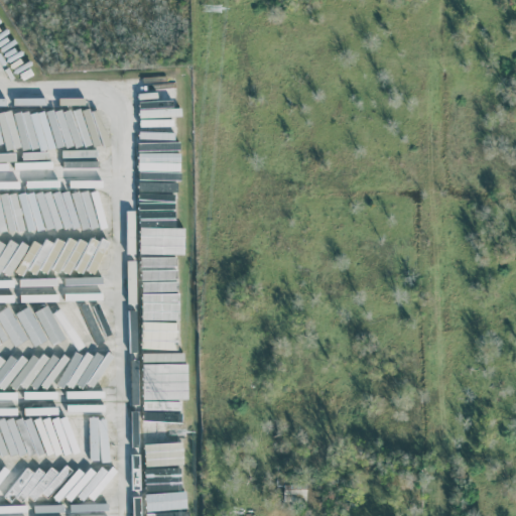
[(43,108),(13,115),(21,150),(39,146),(39,150),(53,147),(43,108)]
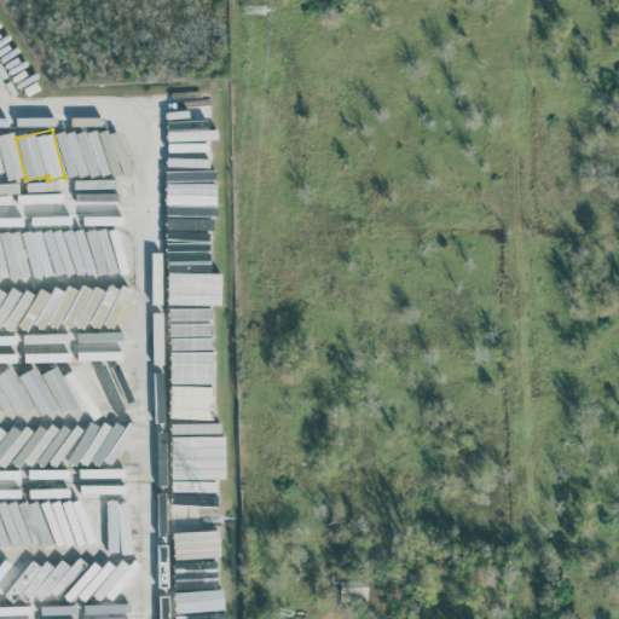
[(0,133),(0,150),(9,180),(24,175),(11,131),(0,133)]
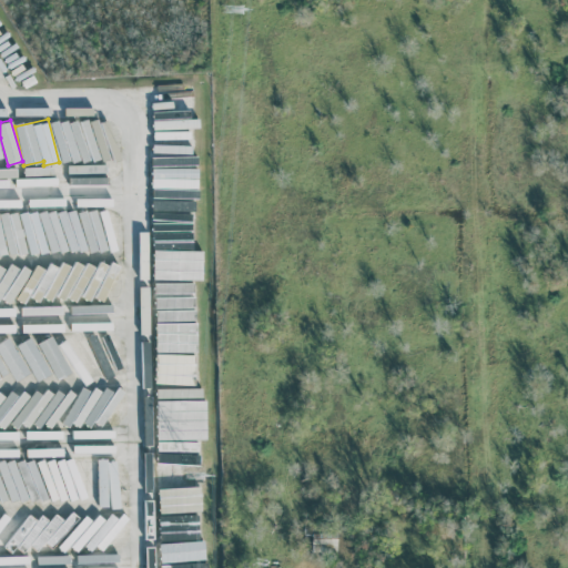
[(152,137),(180,137),(180,128),(189,128),(189,122),(151,123),(152,137)]
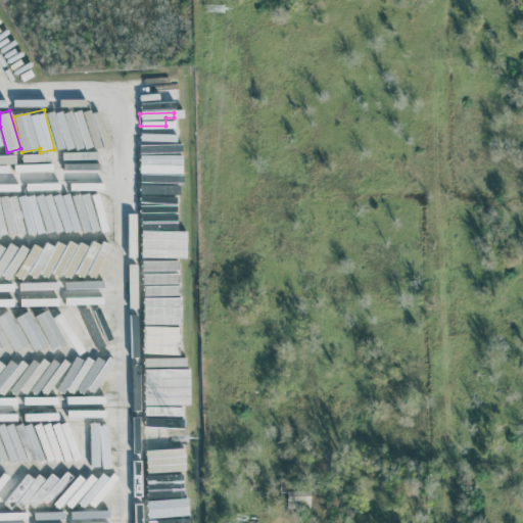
[(182,150),(182,142),(140,141),(139,149),(182,150)]
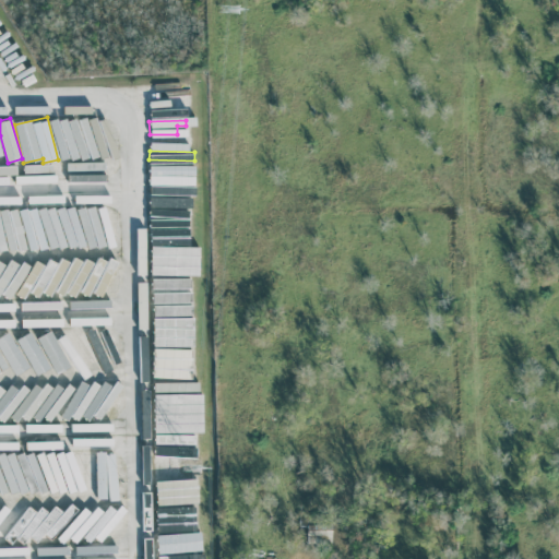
[(62,174),(21,175),(21,182),(62,181),(62,174)]
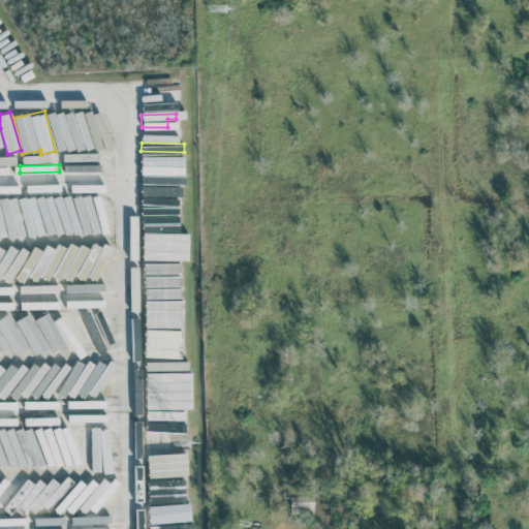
[(12,166),(0,165),(0,174),(12,174),(12,166)]
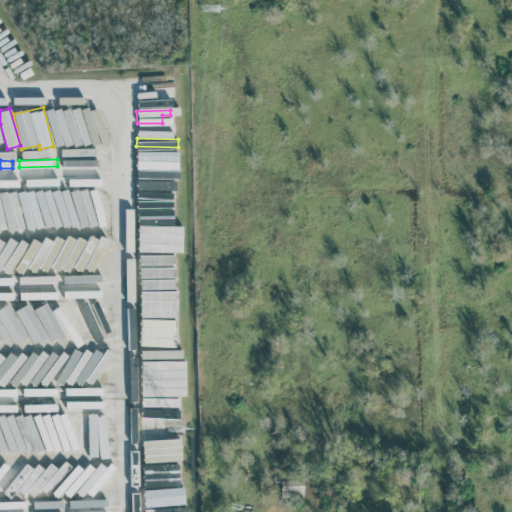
[(65,186),(102,185),(102,178),(65,179),(65,186)]
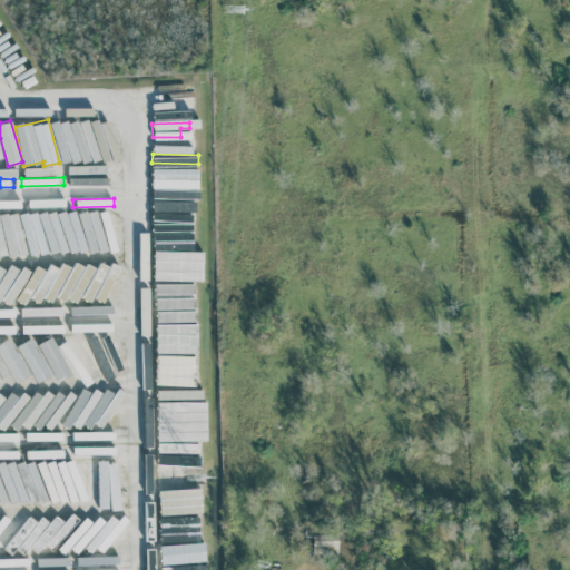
[(193,210),(151,210),(151,216),(160,216),(160,229),(170,229),(170,237),(182,237),(182,241),(193,241),(193,210)]
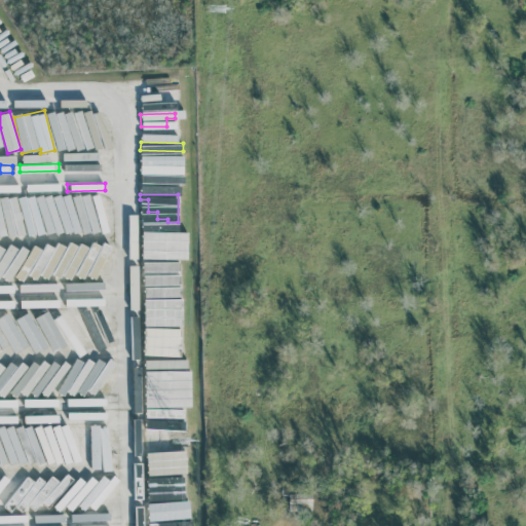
[(90,195),(75,195),(74,234),(89,234),(90,195)]
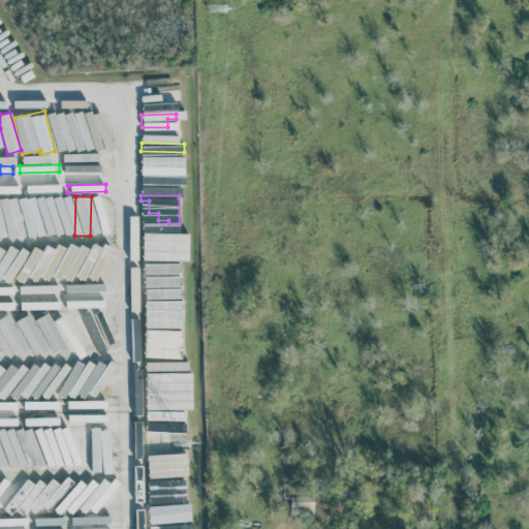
[(188,232),(143,232),(143,259),(188,259),(188,232)]
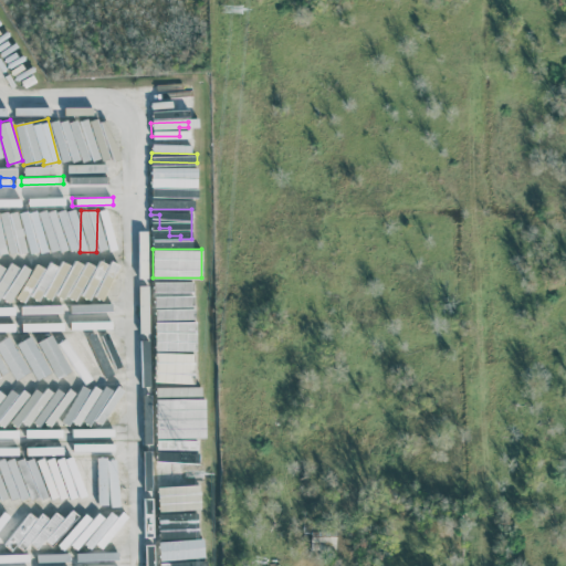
[(92,266),(75,259),(60,292),(76,300),(92,266)]
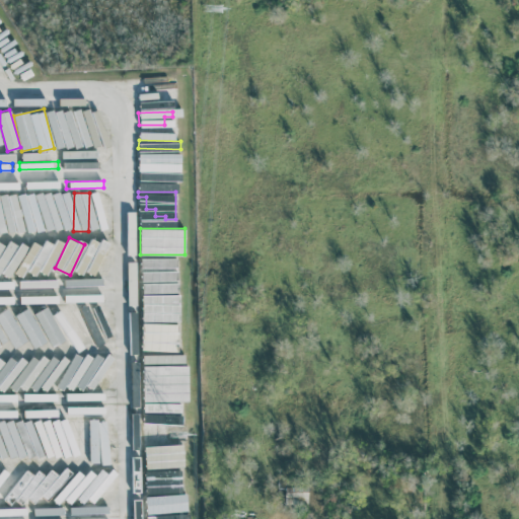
[(31,241),(17,271),(24,275),(26,271),(35,276),(39,271),(47,275),(63,242),(56,238),(54,244),(45,239),(42,246),(31,241)]
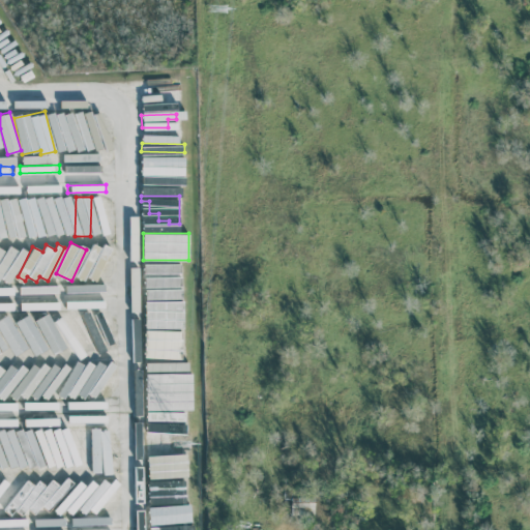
[(0,262),(0,277),(10,283),(28,251),(20,246),(18,249),(9,244),(6,252),(0,262)]
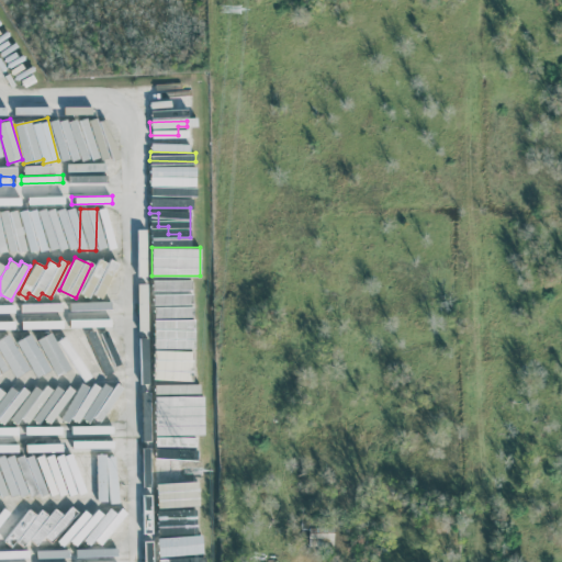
[(192,284),(154,285),(154,317),(192,316),(192,284)]
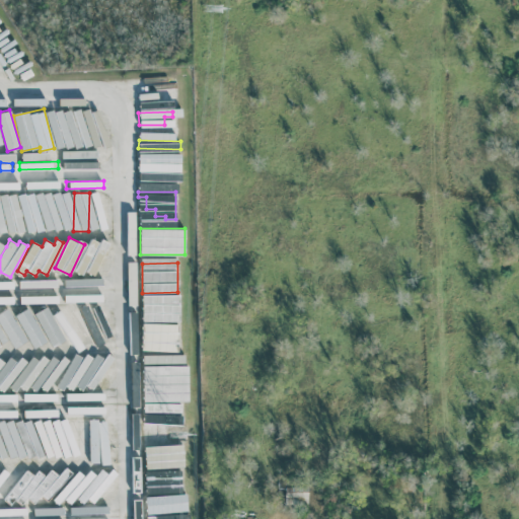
[(104,277),(63,278),(63,286),(104,285),(104,277)]
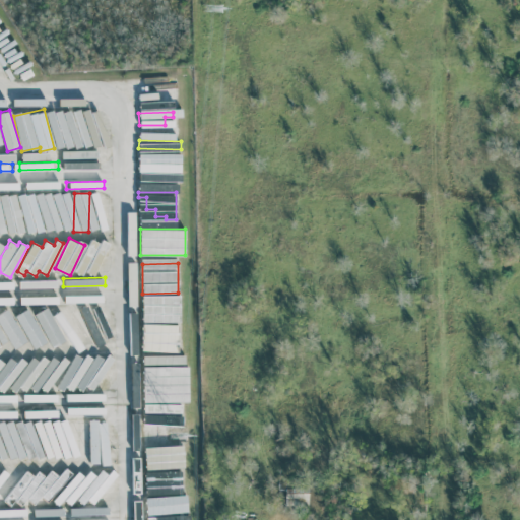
[(41,280),(0,279),(0,287),(41,288),(41,280)]
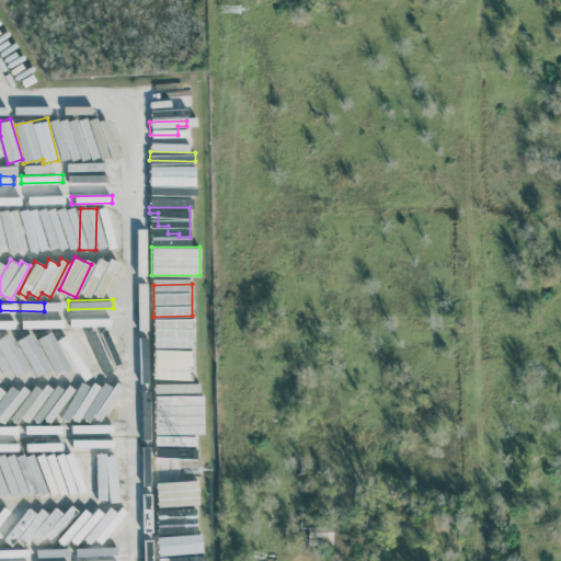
[(37,338),(55,376),(70,368),(53,331),(37,338)]
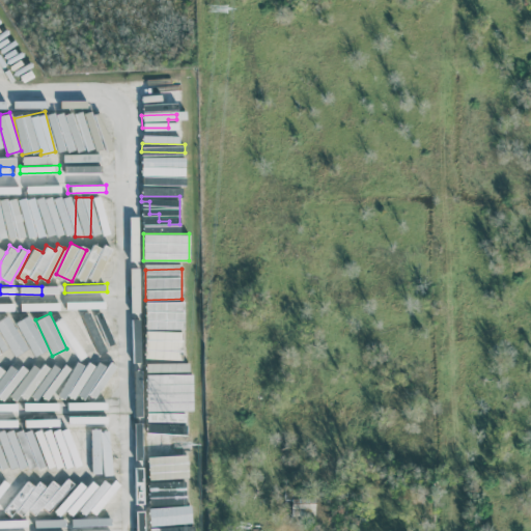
[(0,318),(0,330),(15,356),(27,348),(7,314),(0,318)]
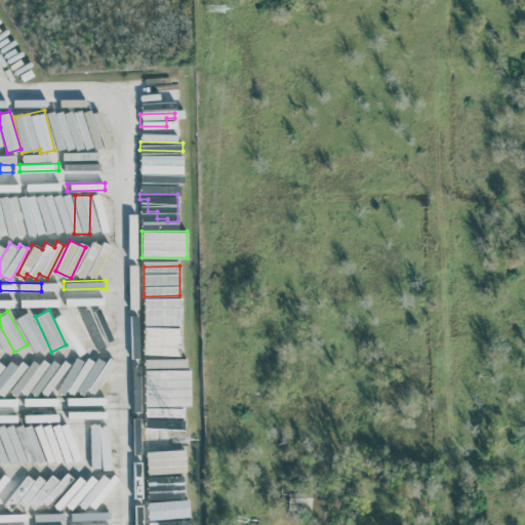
[(34,352),(47,345),(28,311),(15,318),(34,352)]
